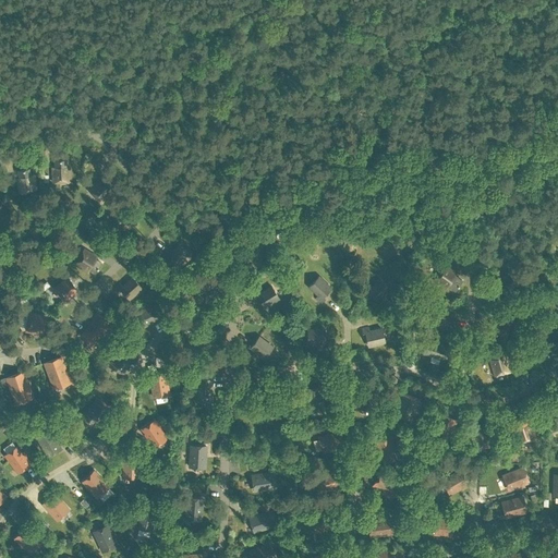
[(68,167),(67,158),(55,158),(55,172),(52,172),(53,182),(70,181),(70,167),(68,167)]
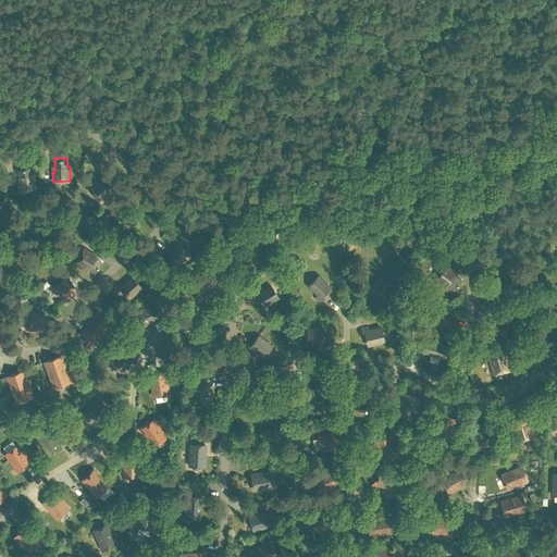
[(32,175),(29,165),(17,169),(21,183),(19,183),(21,193),(37,189),(34,174),(32,175)]
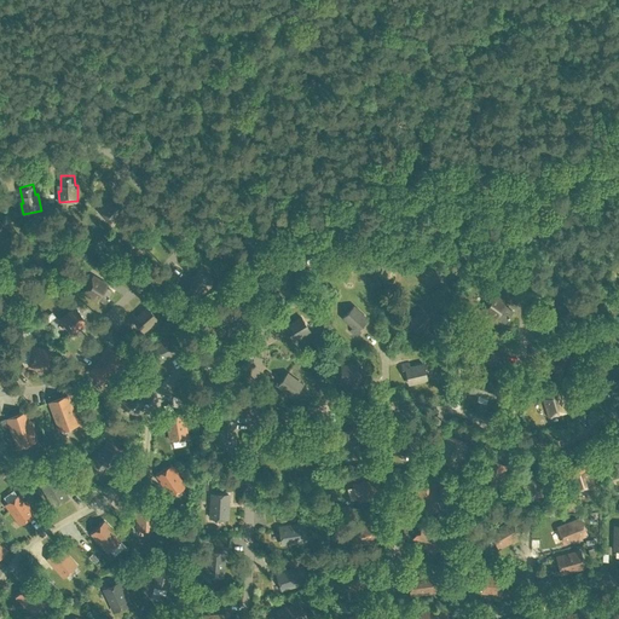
[(123,212),(131,206),(121,195),(109,206),(108,204),(99,212),(113,225),(125,214),(123,212)]
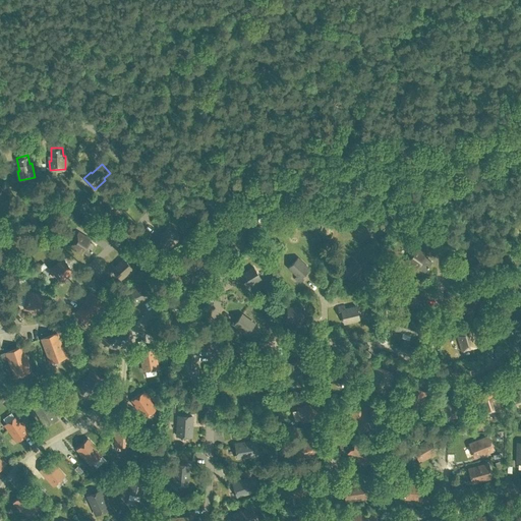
[(129,209),(127,197),(115,199),(114,197),(105,198),(108,215),(121,212),(121,210),(129,209)]
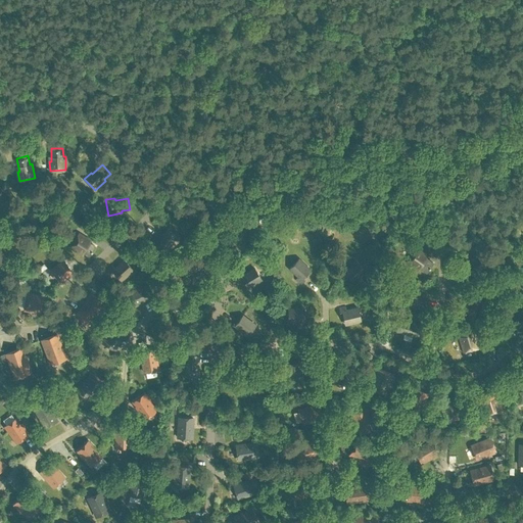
[(173,242),(177,237),(168,230),(160,238),(159,237),(153,244),(165,254),(175,243),(173,242)]
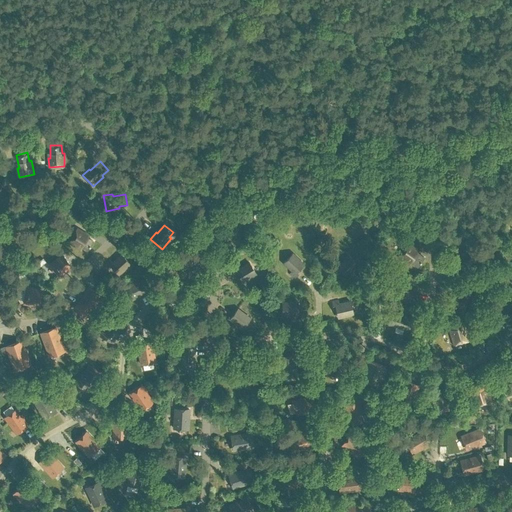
[(89,252),(95,242),(84,235),(85,233),(77,229),(69,242),(80,249),(82,247),(89,252)]
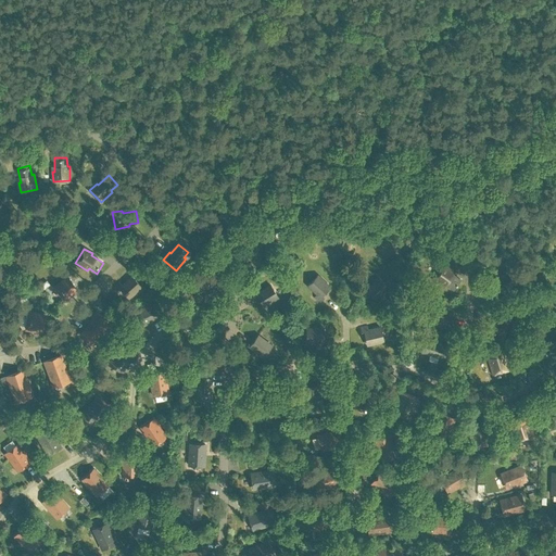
[(454,290),(460,279),(449,272),(450,269),(442,264),(432,278),(444,287),(446,285),(454,290)]
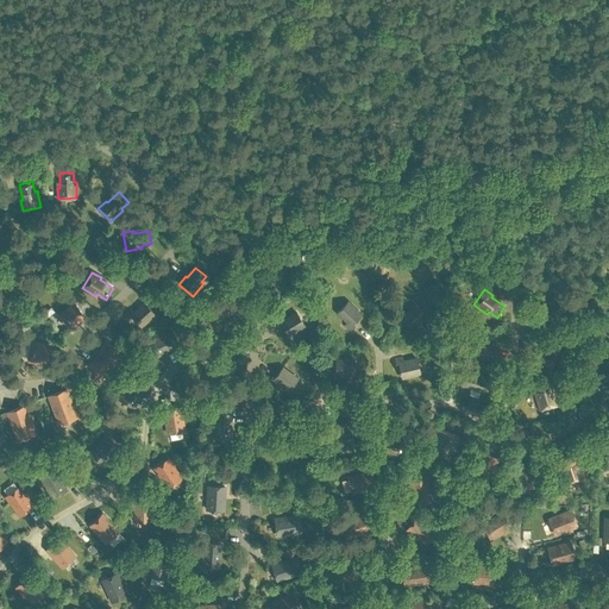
[(567,313),(557,296),(545,305),(542,301),(537,306),(540,311),(542,309),(551,320),(560,313),(563,316),(567,313)]
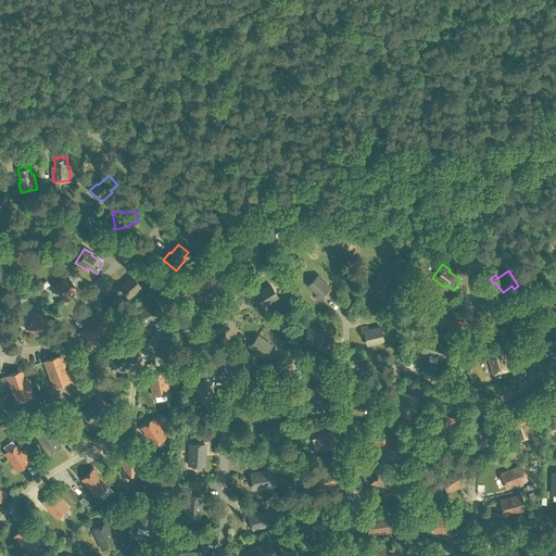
[(319,301),(324,298),(321,295),(330,287),(318,275),(308,286),(317,294),(315,297),(319,301)]
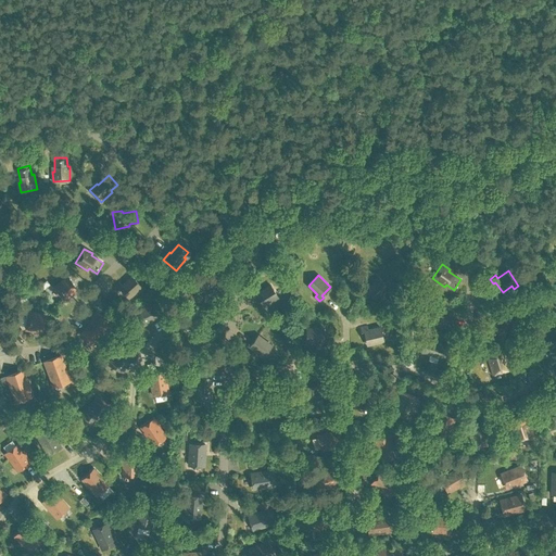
[(144,290),(133,276),(123,285),(121,282),(115,287),(118,291),(121,289),(129,298),(137,291),(139,293),(144,290)]
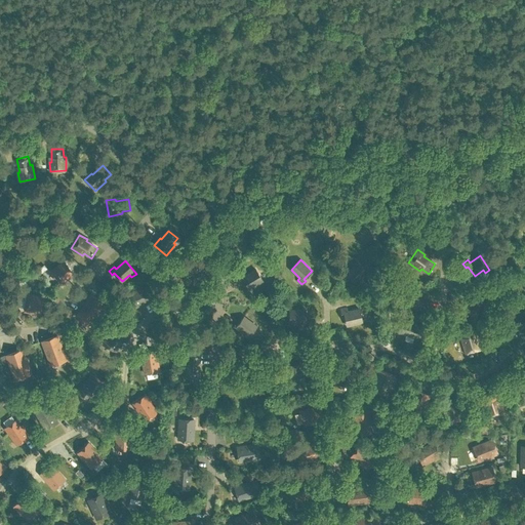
[(62,284),(74,274),(65,261),(52,271),(62,284)]
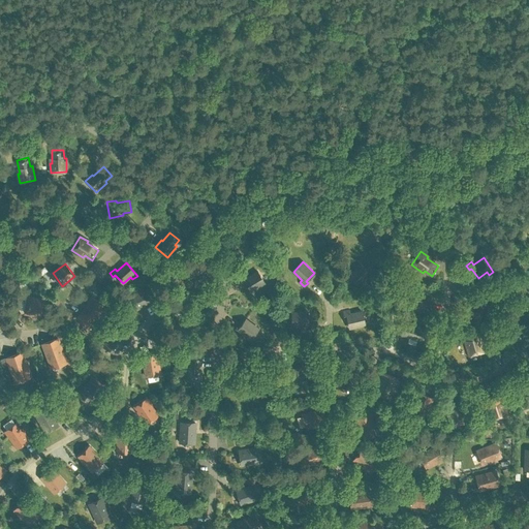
[(370,274),(361,265),(352,273),(350,271),(345,275),(348,279),(350,277),(359,285),(370,274)]
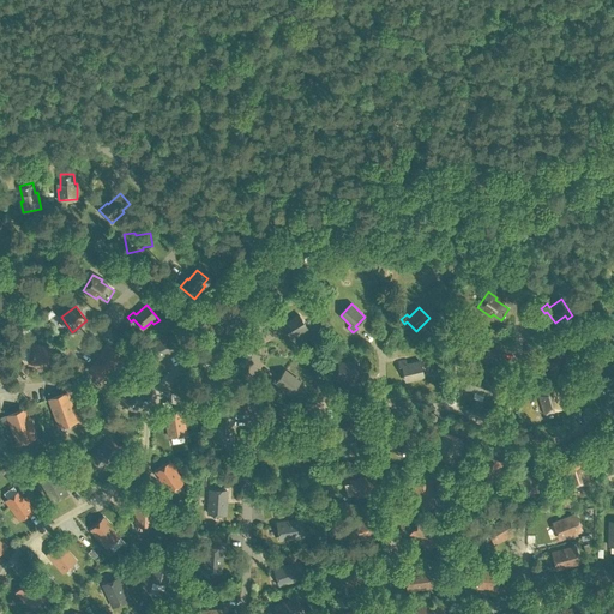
[(307,329),(299,315),(287,323),(286,319),(278,323),(282,327),(284,326),(292,338),(307,329)]
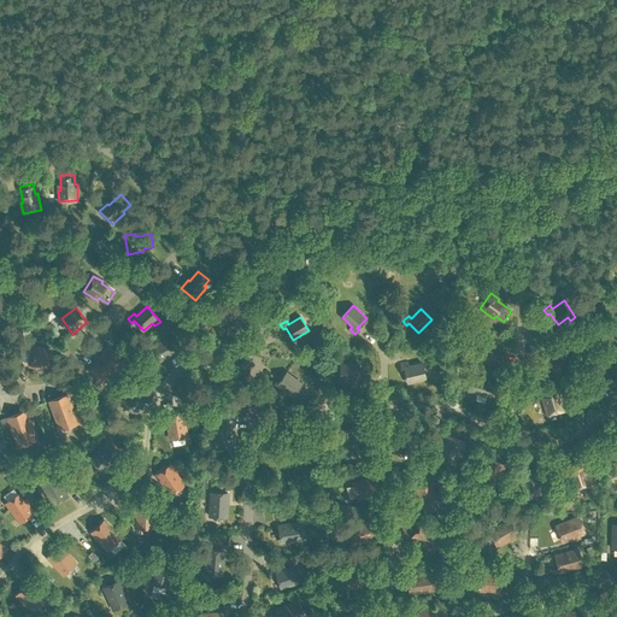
[(112,333),(117,339),(122,335),(116,329),(112,333)]
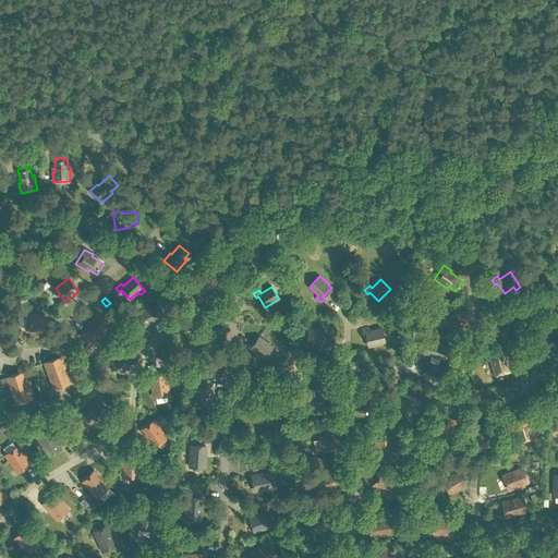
[(144,326),(164,317),(157,303),(137,313),(144,326)]
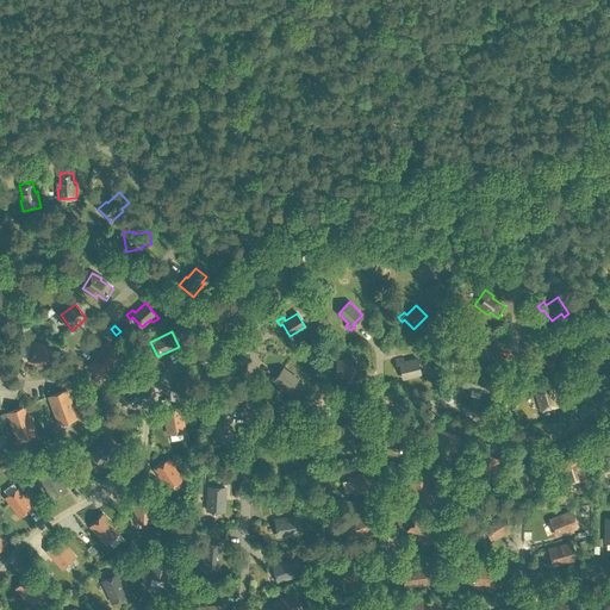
[(491,359),(492,353),(490,352),(492,338),(474,335),(471,350),(484,353),(484,356),(491,359)]
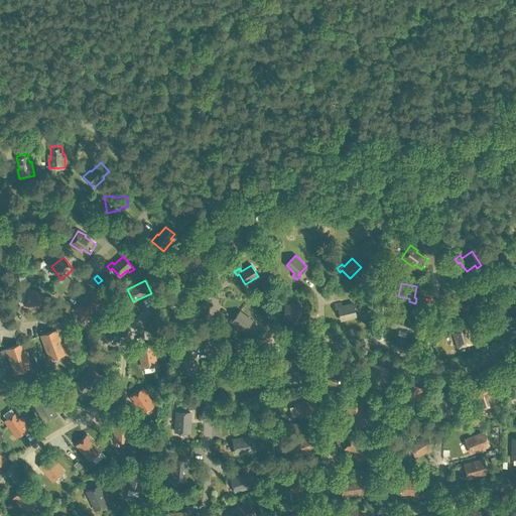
[(91,289),(76,310),(89,319),(104,299),(91,289)]
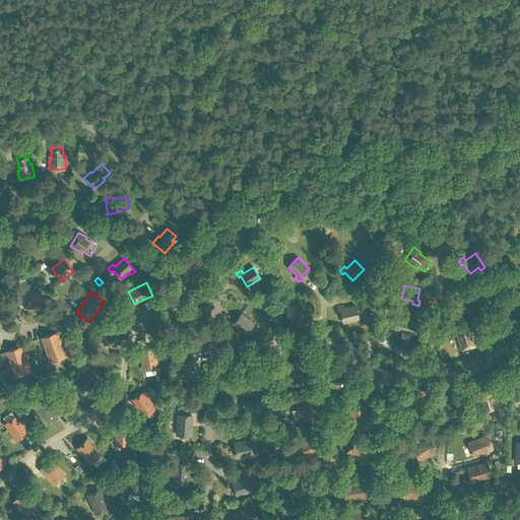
[(40,311),(43,296),(27,293),(24,308),(40,311)]
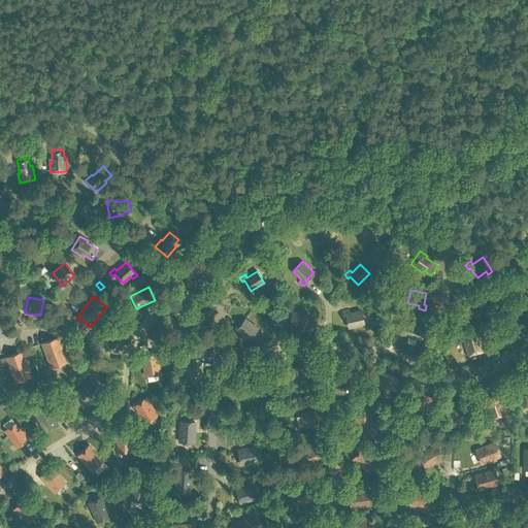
[(107,297),(102,303),(106,306),(110,300),(107,297)]
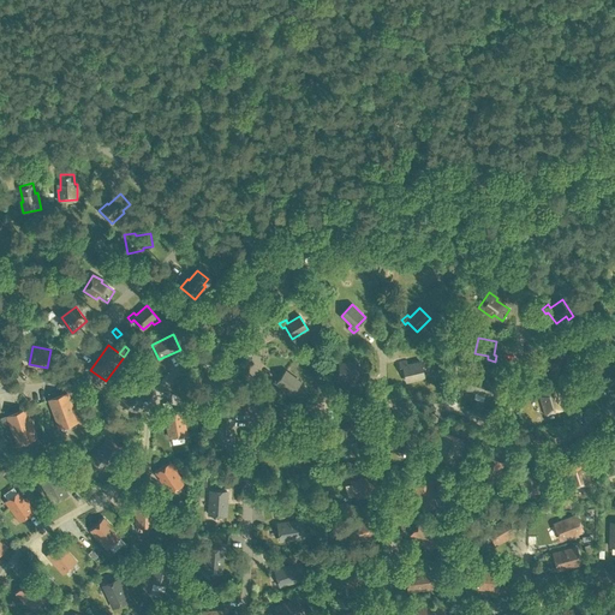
[(569,368),(563,350),(550,354),(549,351),(542,353),(543,358),(547,358),(551,370),(562,366),(563,370),(569,368)]
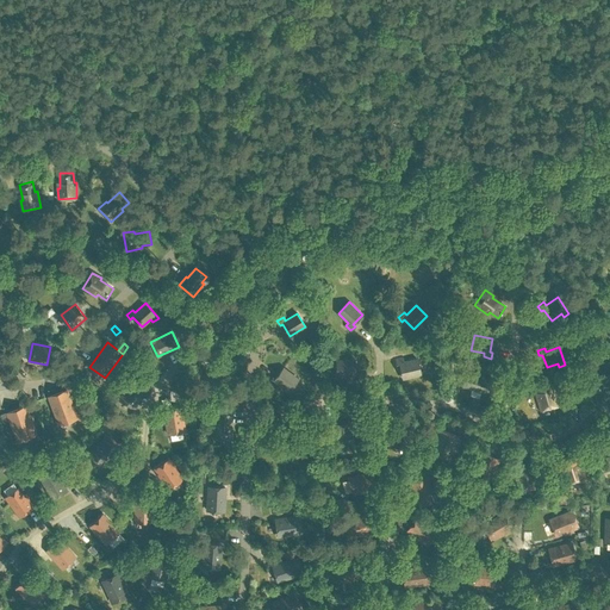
[(404,362),(403,359),(396,360),(397,366),(400,366),(403,378),(421,374),(417,359),(404,362)]
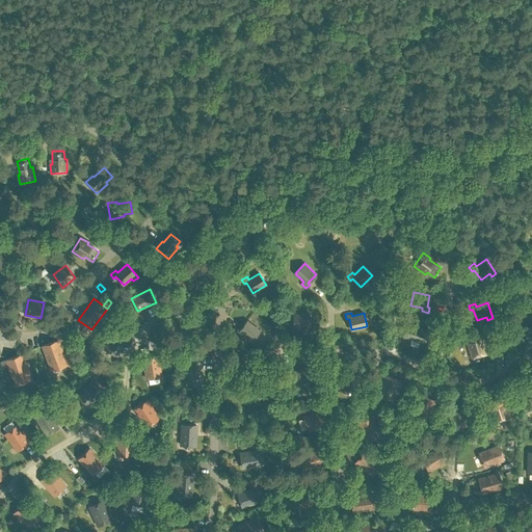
[(310,326),(310,314),(293,314),(294,327),(306,327),(306,331),(313,331),(313,326),(310,326)]
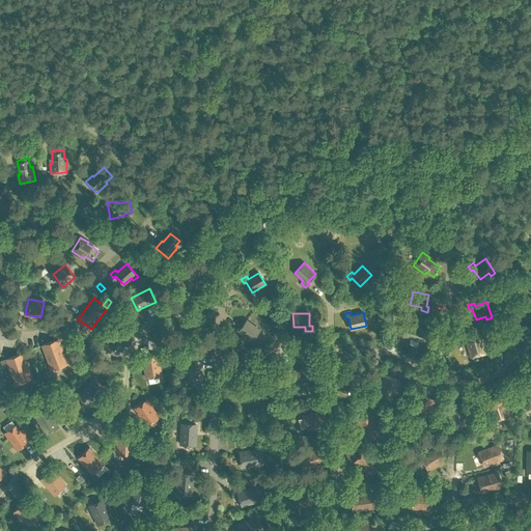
[(530,314),(525,318),(524,315),(519,317),(526,333),(530,330),(530,314)]
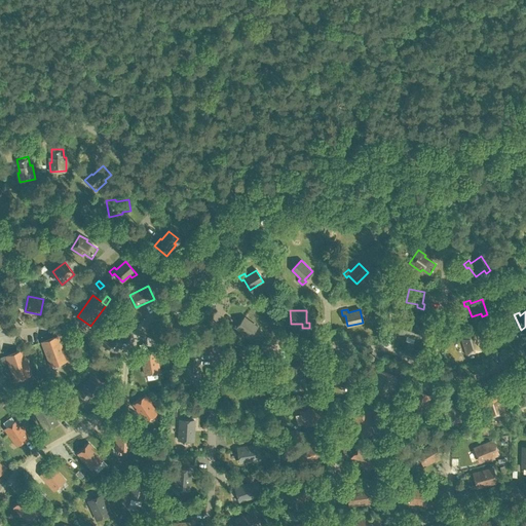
[(257,327),(245,317),(237,327),(235,325),(232,329),(237,333),(239,331),(249,338),(257,327)]
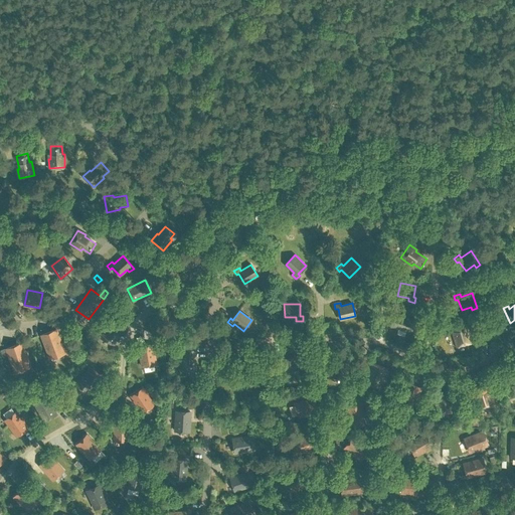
[(411,333),(415,319),(393,313),(390,326),(411,333)]
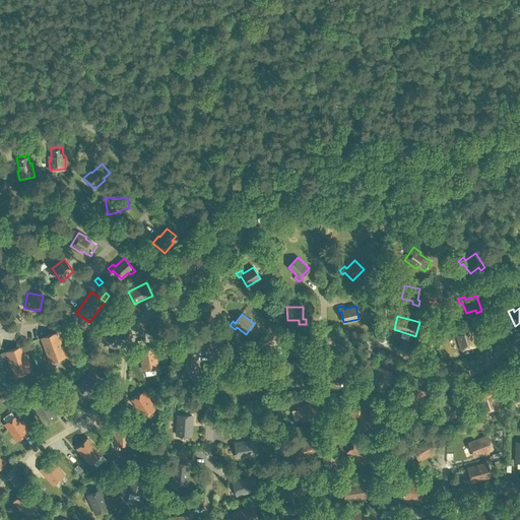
[(115,347),(124,329),(112,323),(102,341),(115,347)]
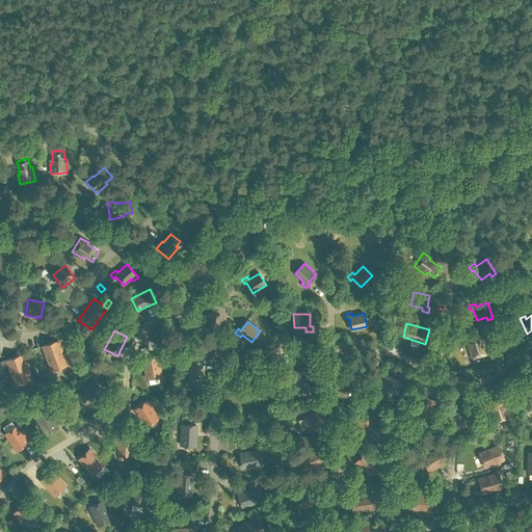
[(470,357),(485,353),(481,340),(479,341),(478,335),(467,338),(469,348),(468,349),(470,357)]
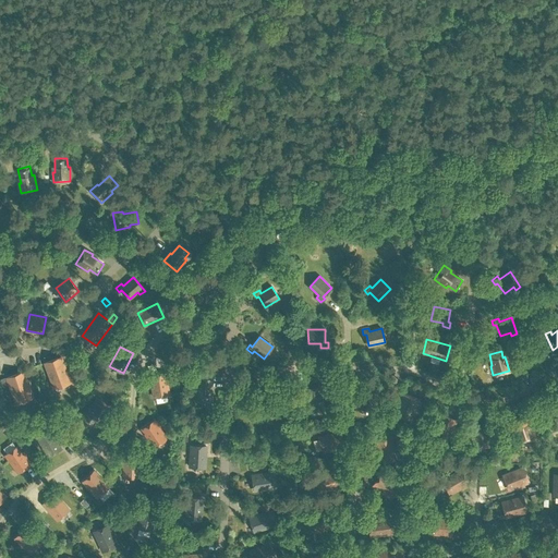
[(43,362),(52,389),(72,381),(61,355),(43,362)]
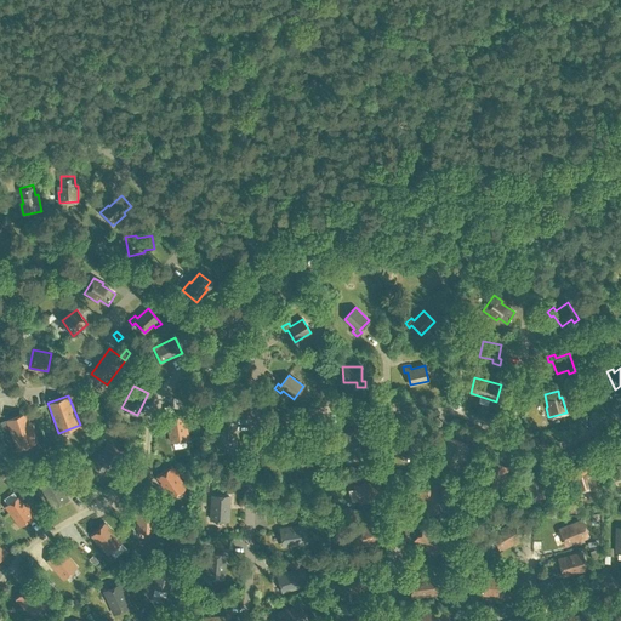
[(7,420),(17,448),(35,442),(26,412),(7,420)]
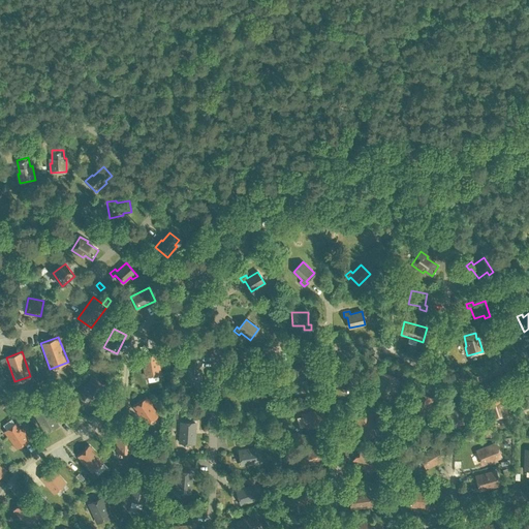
[(158,374),(160,374),(157,353),(143,356),(146,376),(148,376),(158,374)]
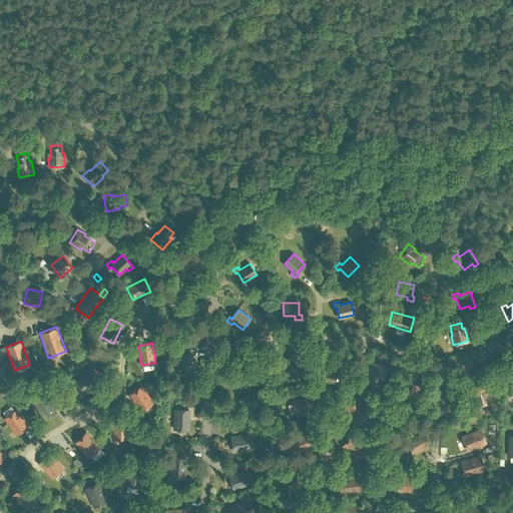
[(194,369),(194,349),(180,349),(180,369),(194,369)]
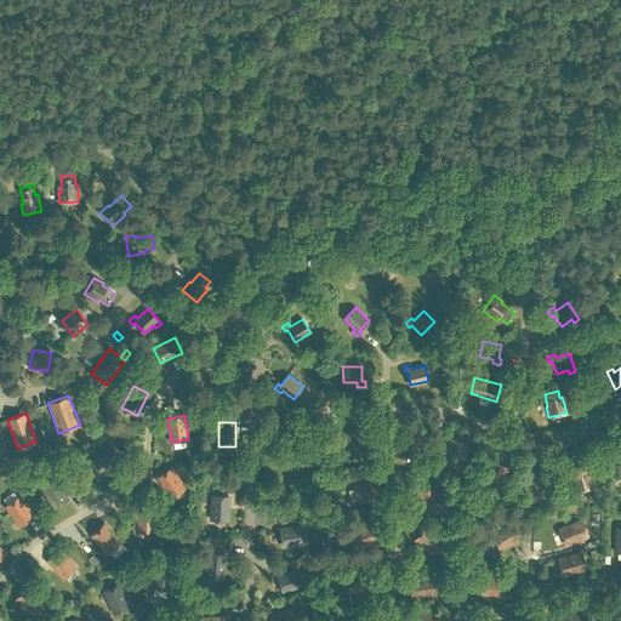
[(415,459),(423,434),(405,428),(398,453),(415,459)]
